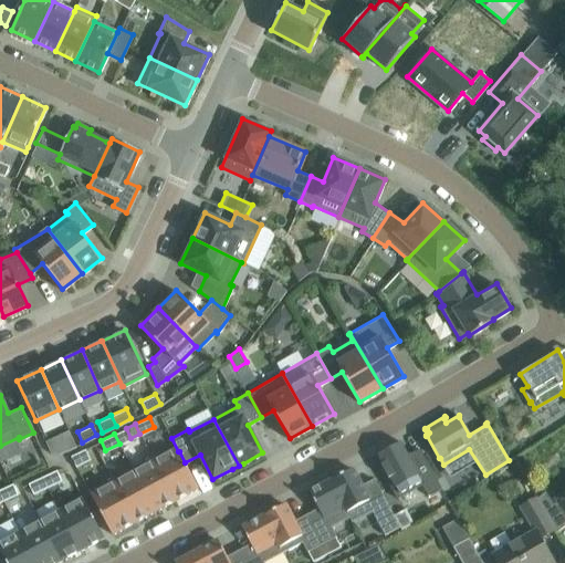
[(71,435),(56,441),(62,451),(76,445),(71,435)]
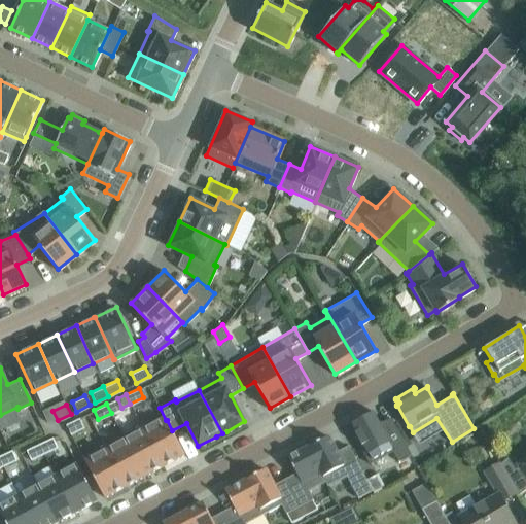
[(411,453),(391,417),(389,418),(390,419),(381,424),(373,410),(350,422),(356,433),(353,434),(354,437),(355,437),(370,462),(392,450),(398,460),(411,453)]
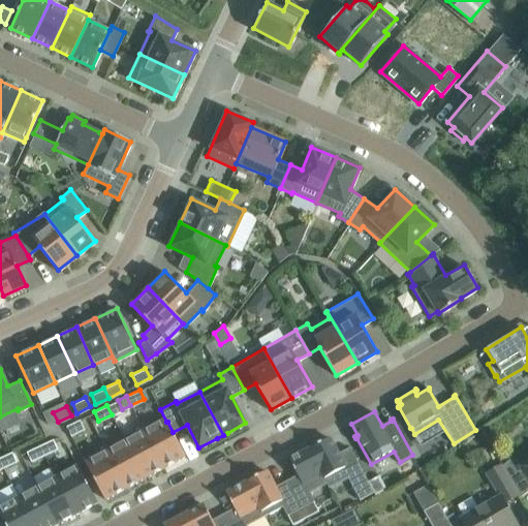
[(84,428),(79,419),(66,425),(70,434),(84,428)]
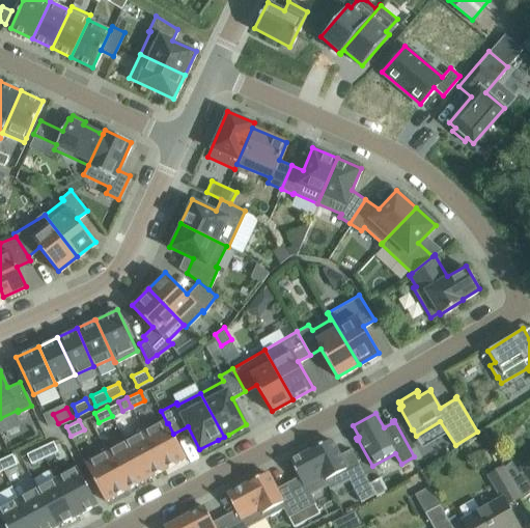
[(186,455),(173,434),(168,423),(167,423),(146,434),(164,467),(186,455)]
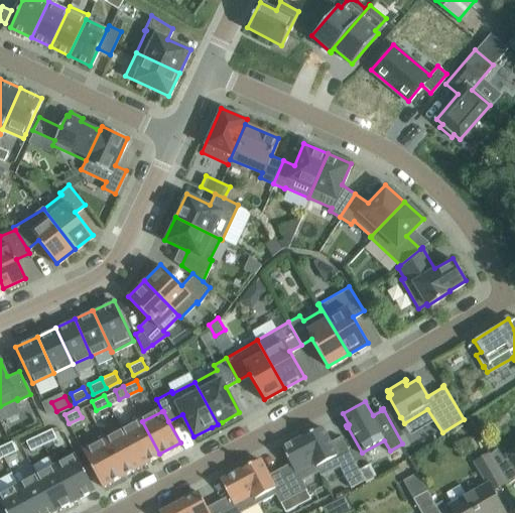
[(141,464),(159,454),(142,421),(138,414),(120,424),(141,464)]
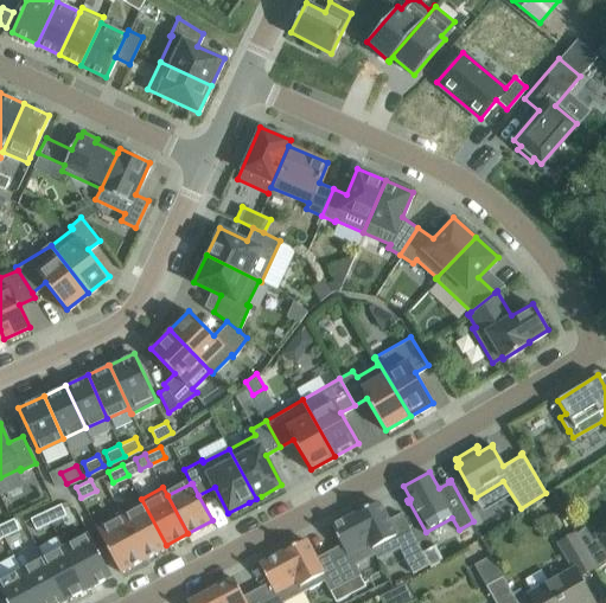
[(145,557),(166,545),(141,499),(120,510),(145,557)]
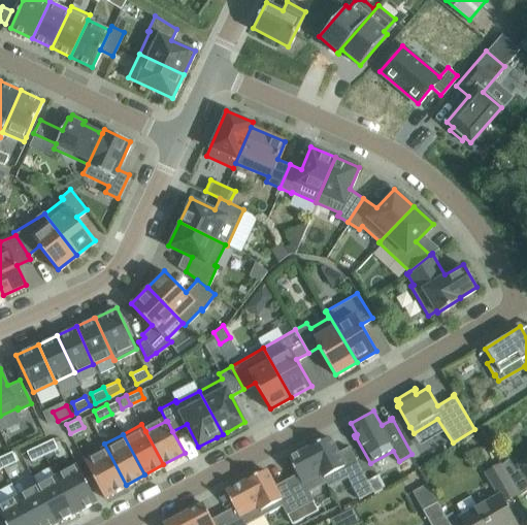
[(328,435),(308,446),(329,484),(347,476),(358,497),(372,490),(366,479),(349,445),(336,451),(328,435)]
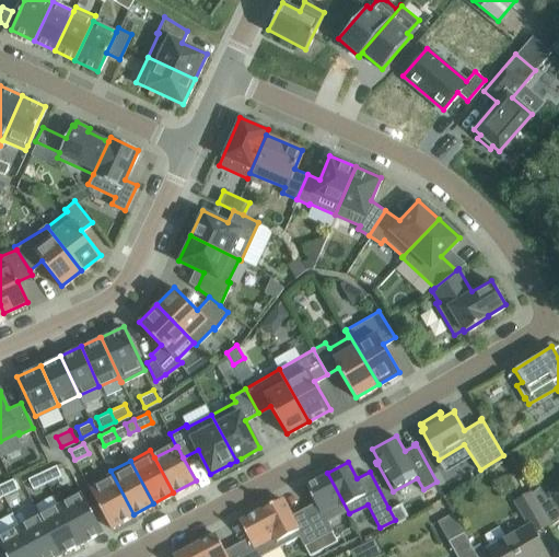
[(56,464),(42,471),(46,480),(60,474),(56,464)]
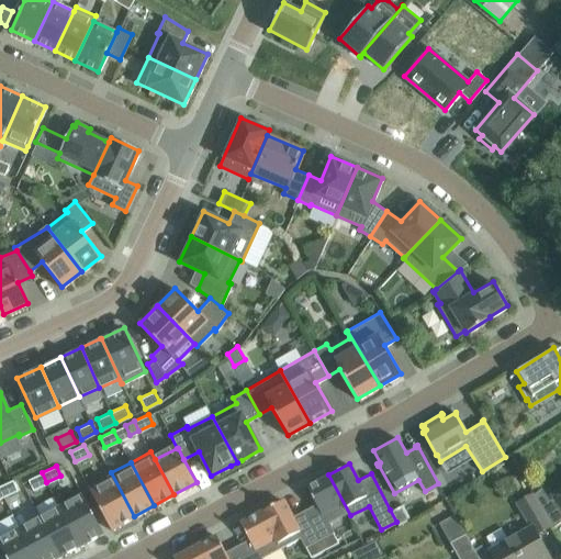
[(32,490),(46,483),(42,472),(27,479),(32,490)]
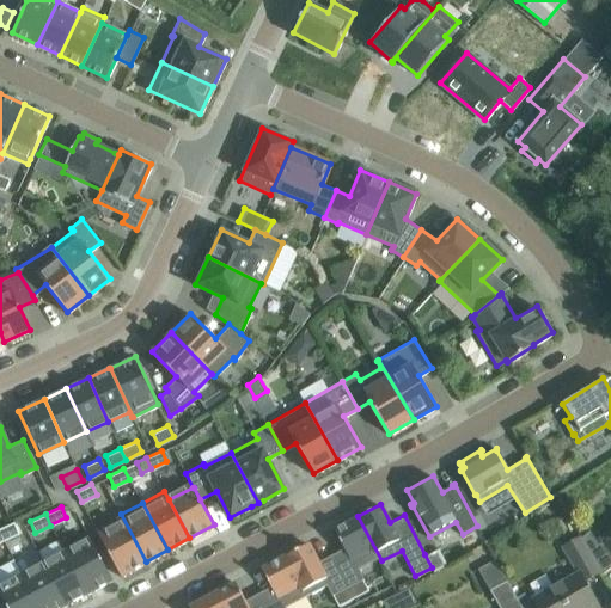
[(121,575),(146,562),(121,514),(96,528),(121,575)]
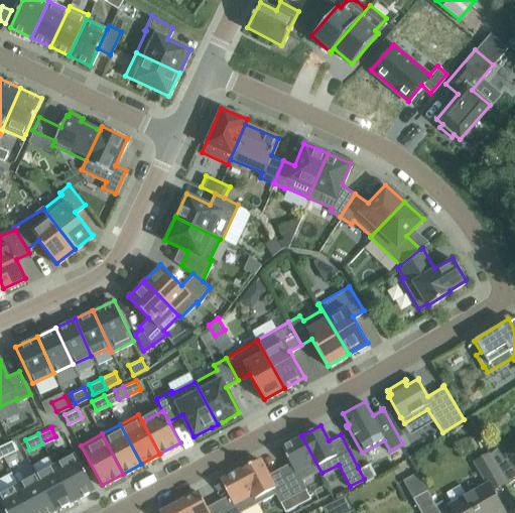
[(289,462),(279,467),(293,494),(305,488),(306,488),(301,479),(317,470),(319,474),(322,473),(301,435),(281,446),(289,462)]
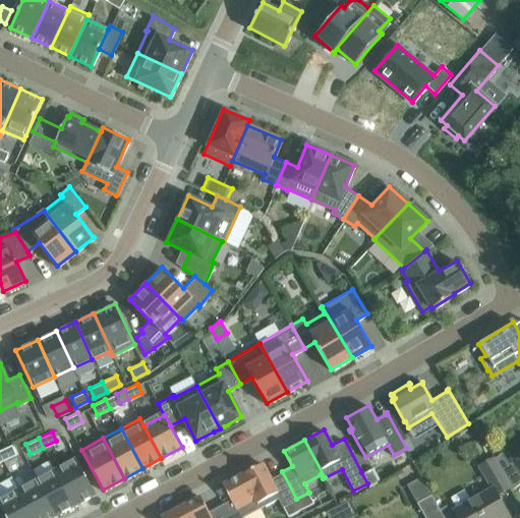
[(11,444),(0,450),(0,453),(3,459),(16,454),(11,444)]
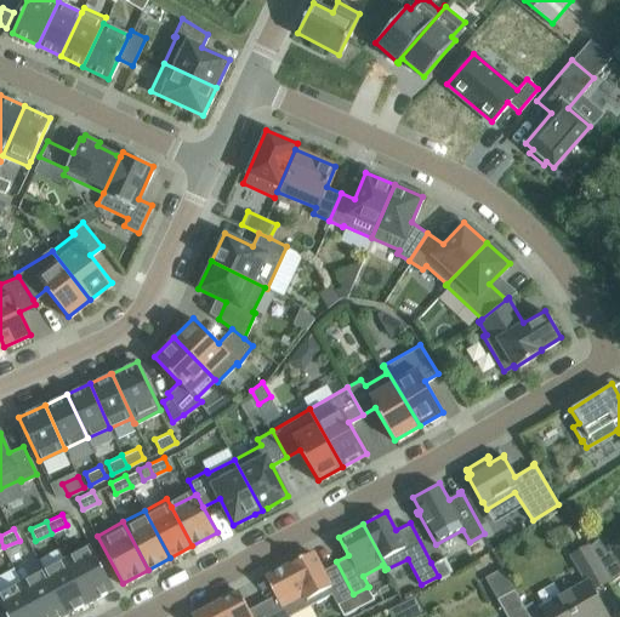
[(619,536),(608,546),(619,561),(619,536)]
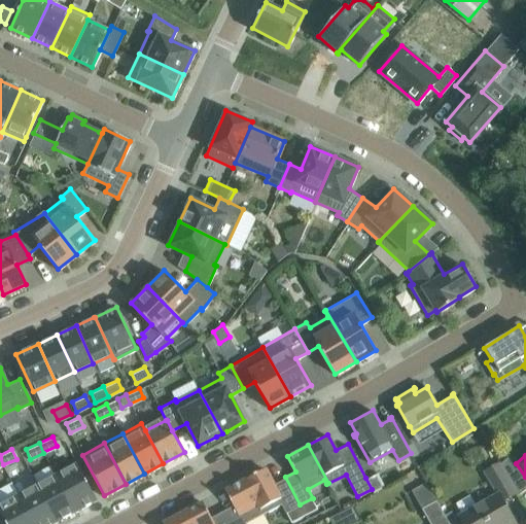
[(97,498),(76,462),(56,474),(75,510),(97,498)]
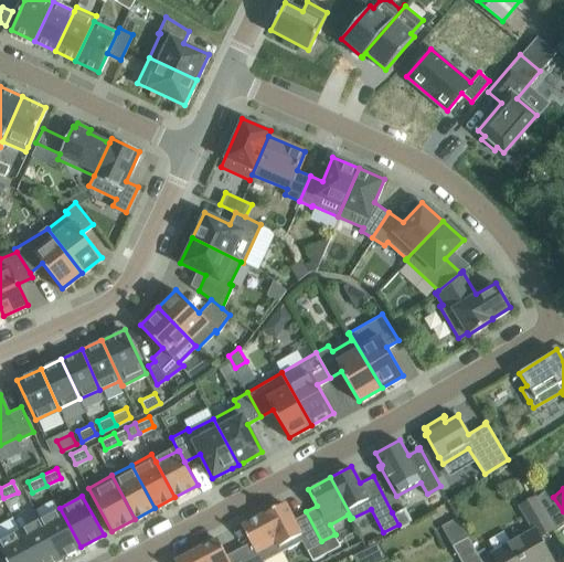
[(532,529),(491,552),(497,561),(552,561),(538,536),(553,527),(535,496),(519,505),(532,529)]
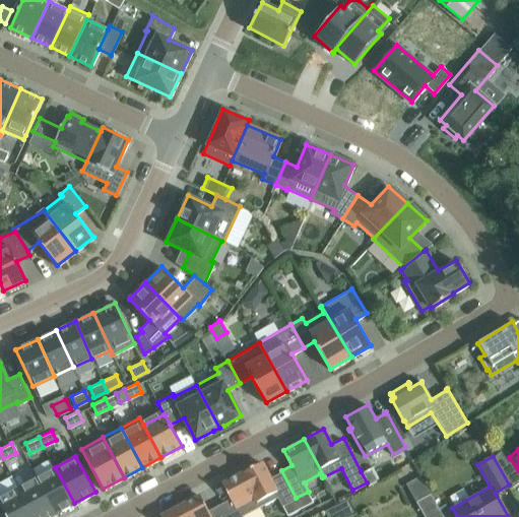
[(261,461),(242,471),(260,505),(277,496),(281,506),(282,505),(296,498),(281,470),(269,476),(261,461)]
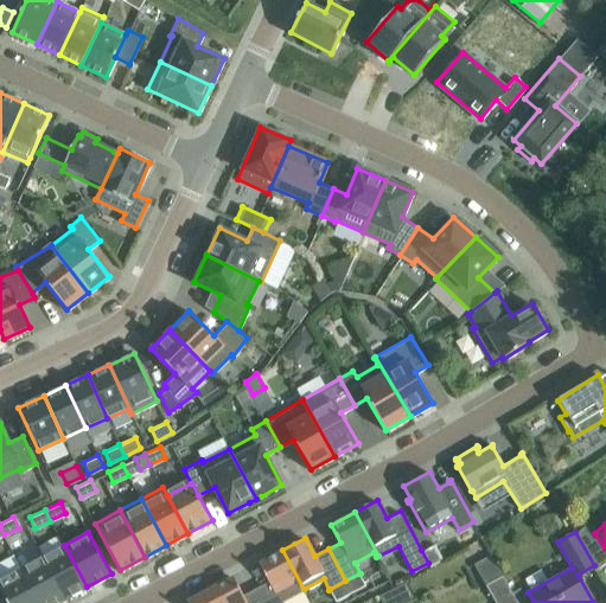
[(442,558),(434,543),(421,550),(428,563),(429,565),(442,558)]
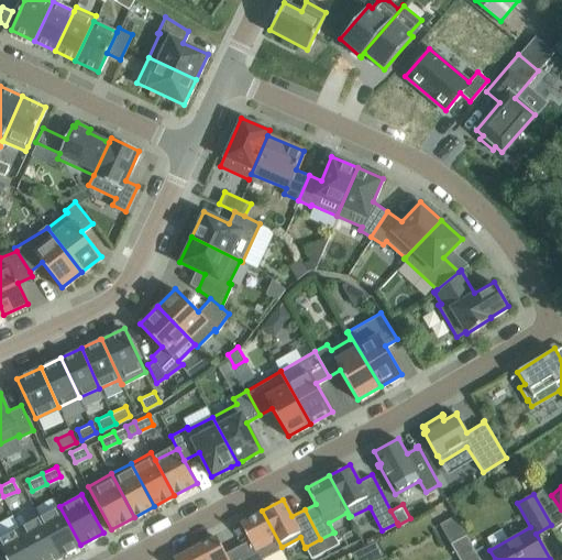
[(80,545),(59,506),(40,517),(61,556),(80,545)]
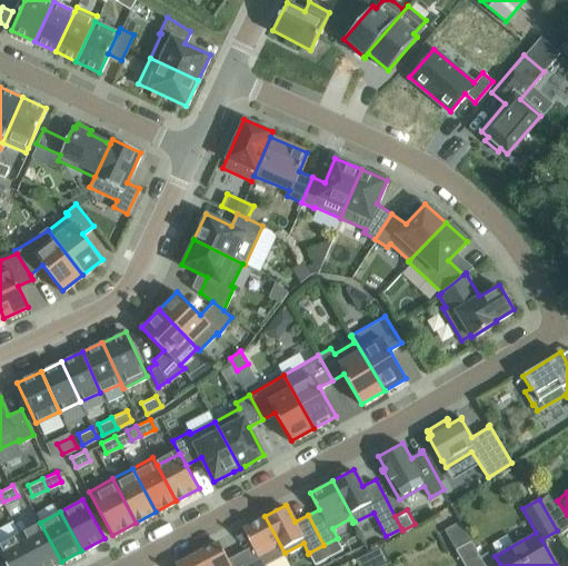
[(251,545),(239,552),(247,565),(266,565),(265,564),(285,553),(265,516),(242,528),(251,545)]
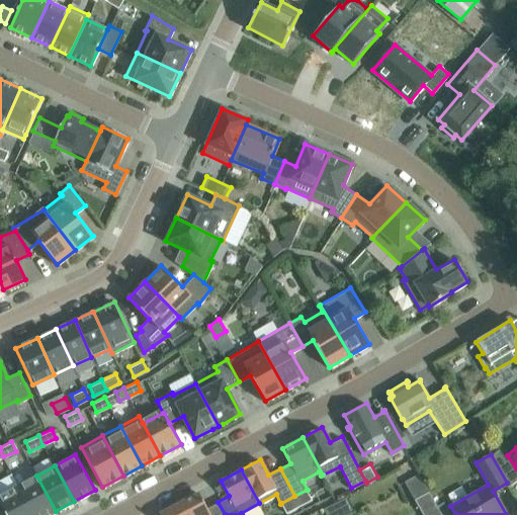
[(48,514),(56,511),(36,476),(18,485),(33,514),(48,514)]
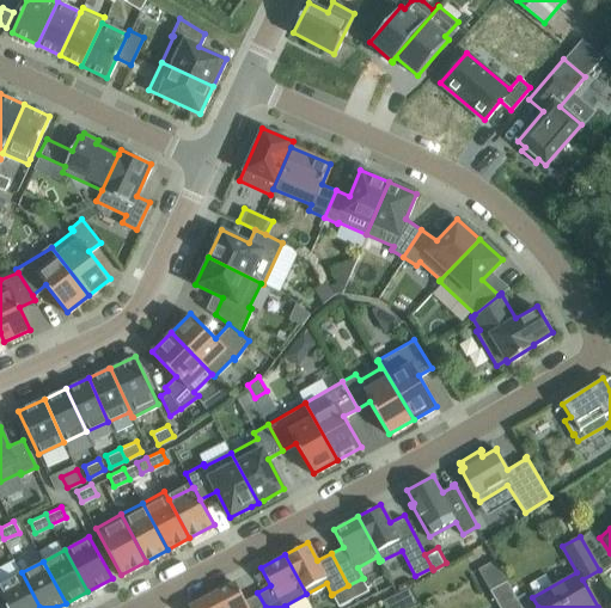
[(40,607),(22,572),(0,583),(0,593),(7,607),(40,607)]
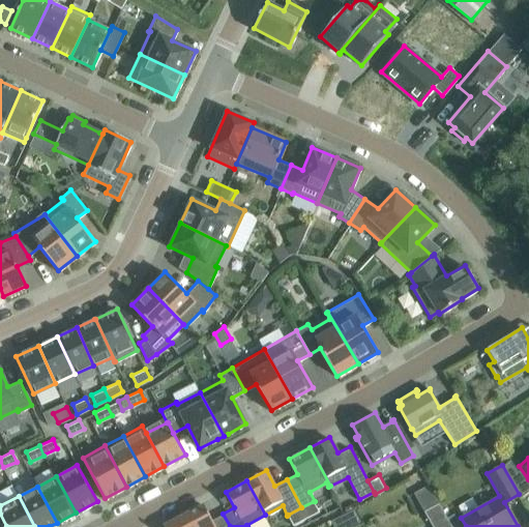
[(314,501),(301,507),(306,517),(319,510),(314,501)]
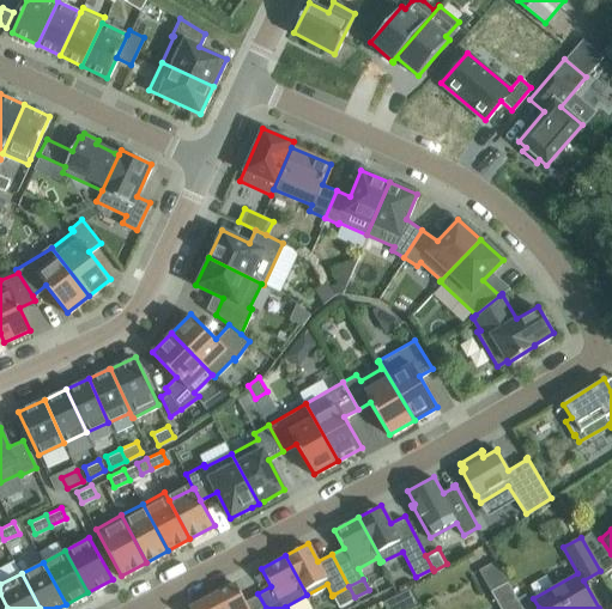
[(500,608),(522,608),(507,580),(490,590),(500,608)]
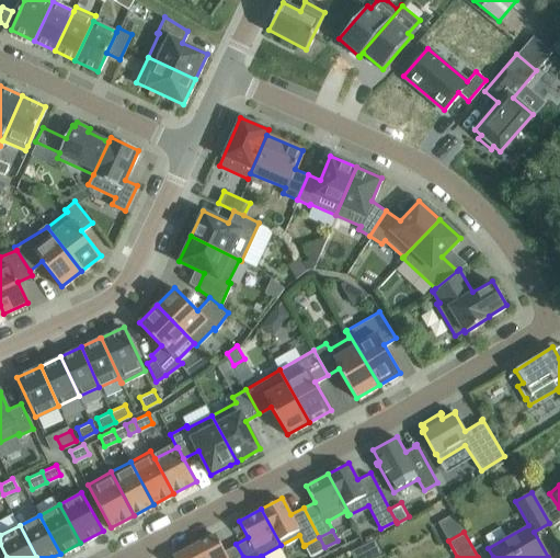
[(216,533),(194,545),(201,557),(243,557),(236,544),(224,550),(216,533)]
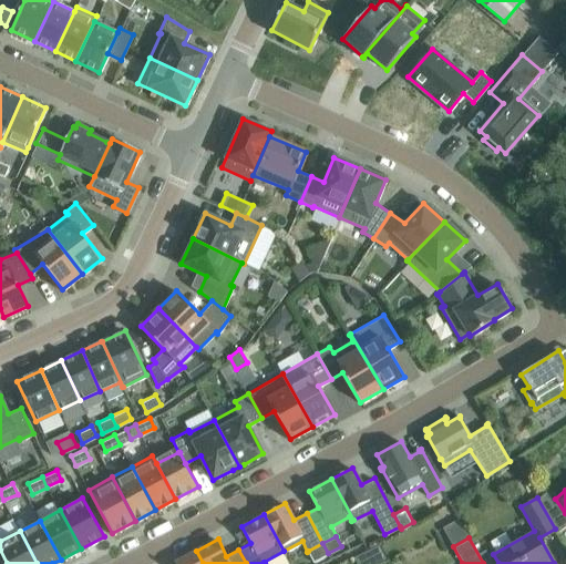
[(322,543),(308,551),(314,561),(328,553),(322,543)]
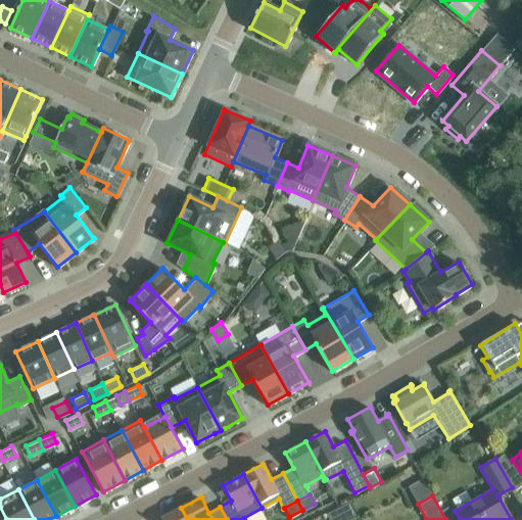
[(330,510),(333,519),(350,514),(347,504),(330,510)]
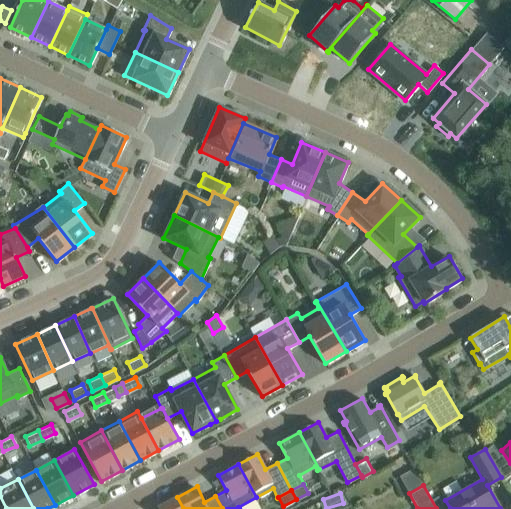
[(158,508),(183,508),(177,497),(157,507),(158,508)]
